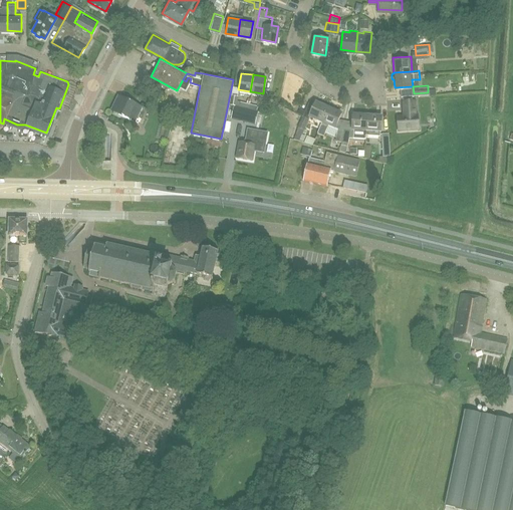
[(142,104),(122,94),(117,91),(109,107),(134,119),(142,104)]
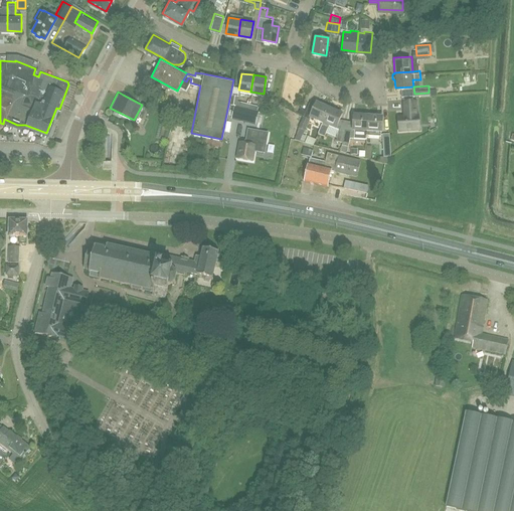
[(231,93),(229,102),(236,104),(236,99),(237,94),(231,93)]
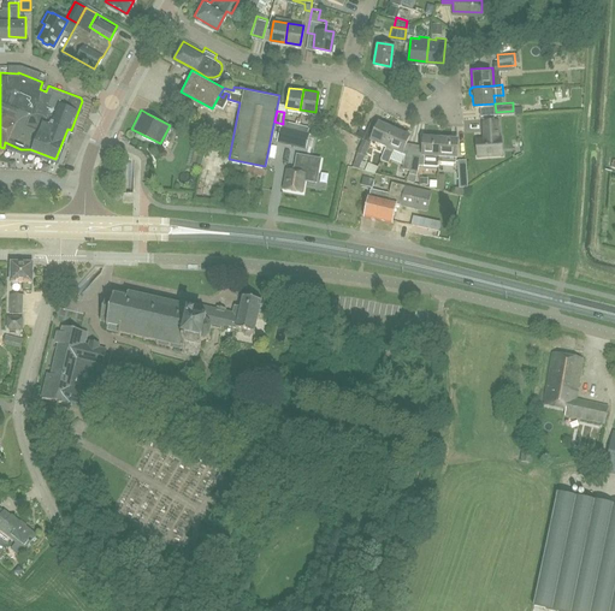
[(477,153),(500,152),(500,135),(497,135),(496,118),(482,119),(483,136),(475,136),(477,153)]
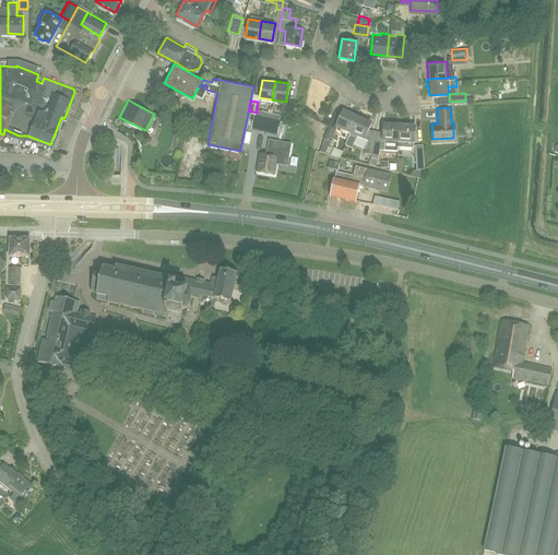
[(348,130),(356,114),(342,108),(335,124),(348,130)]
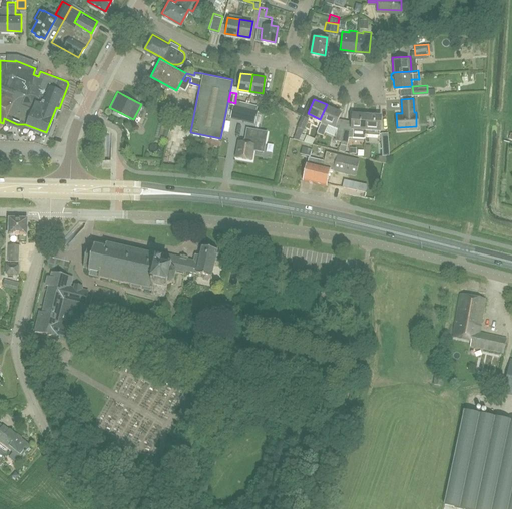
[(340,110),(327,104),(320,119),(316,130),(323,132),(327,122),(334,125),(334,124),(338,116),(340,110)]
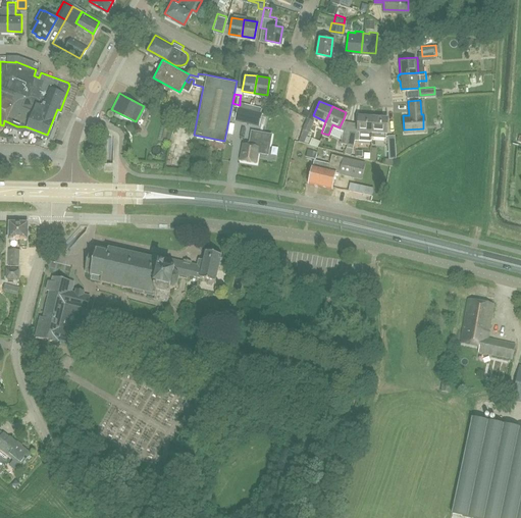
[(244,107),(241,118),(258,122),(261,111),(244,107)]
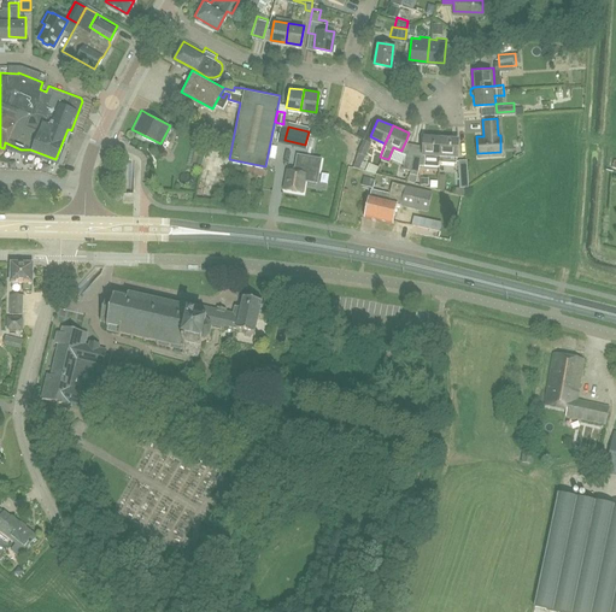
[(438,159),(439,135),(423,134),(422,154),(418,154),(412,153),(410,168),(409,168),(408,178),(410,178),(411,177),(415,178),(418,162),(423,163),(423,162),(438,163),(438,159)]
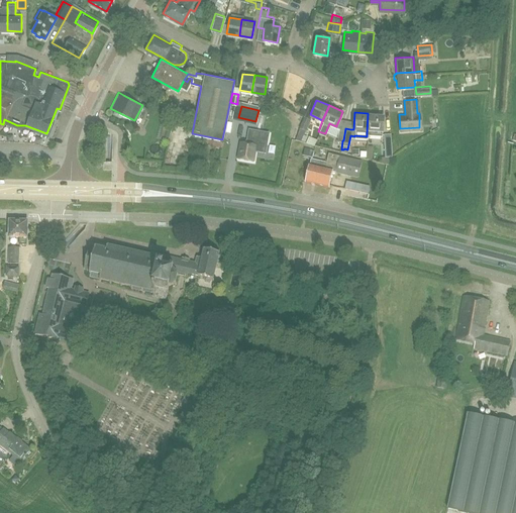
[(383,114),(368,113),(367,133),(382,134),(383,114)]
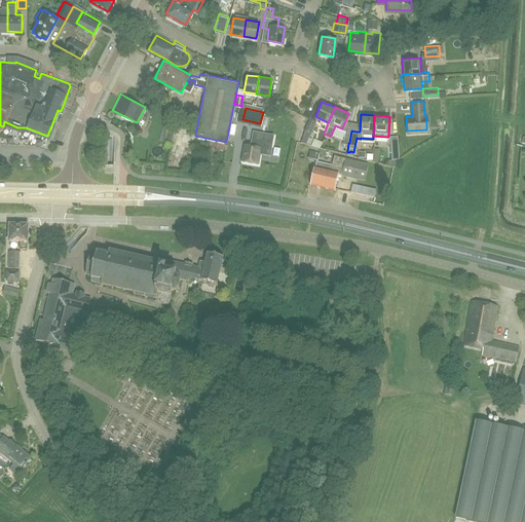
[(310,131),(314,119),(309,116),(304,127),(310,131)]
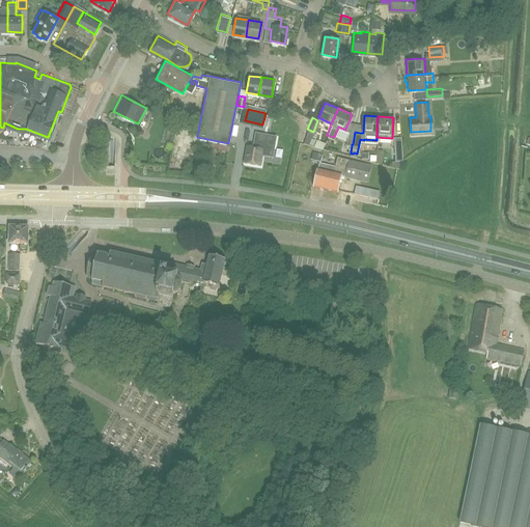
[(171,141),(174,131),(175,128),(167,126),(163,139),(171,141)]
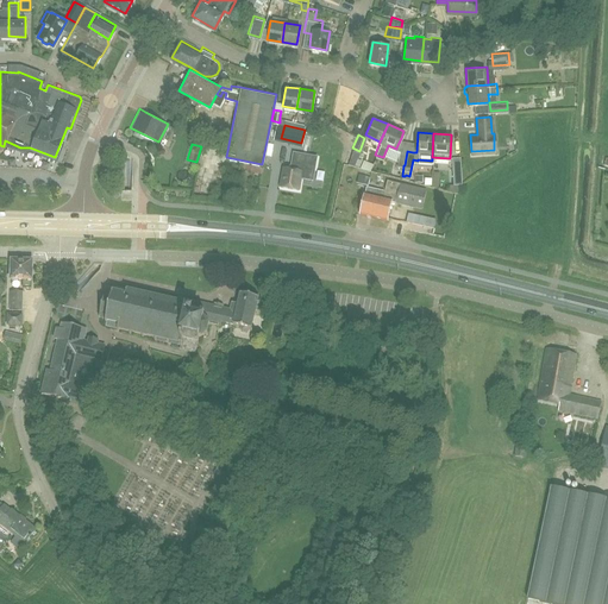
[(317,153),(293,149),(289,165),(281,163),(277,186),(300,189),(302,176),(313,177),(317,153)]
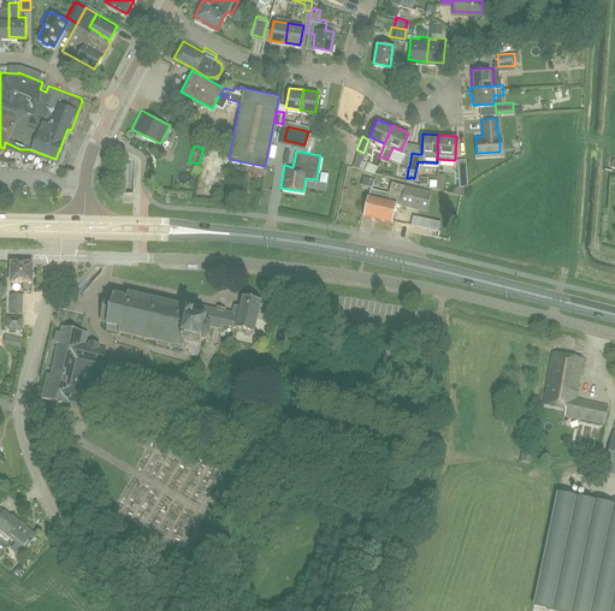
[(401,165),(409,167),(412,153),(403,152),(401,165)]
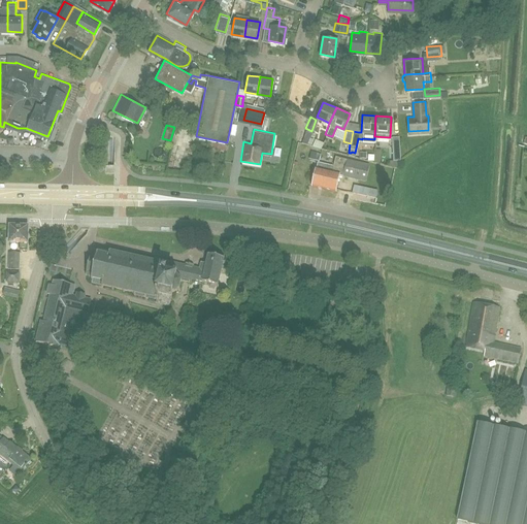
[(390,158),(399,157),(398,134),(391,134),(392,151),(390,152),(390,158)]
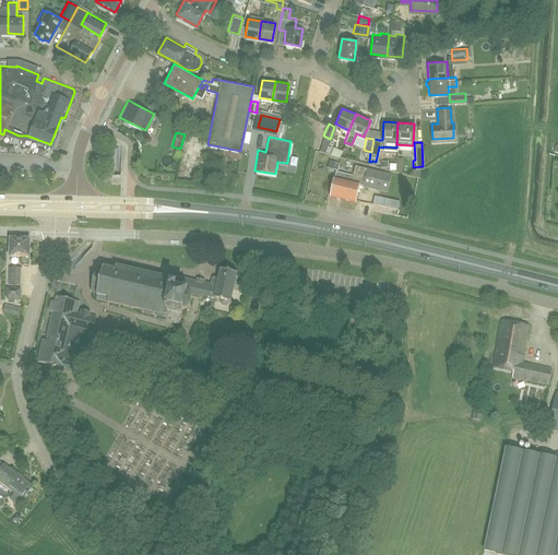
[(232,150),(229,158),(240,161),(241,152),(232,150)]
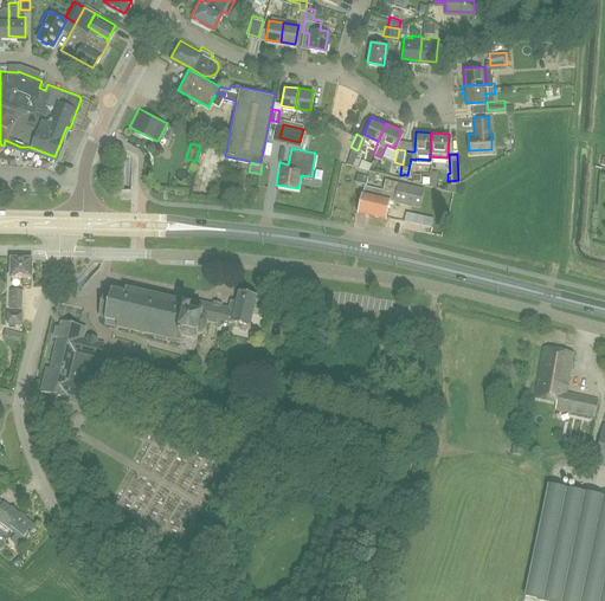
[(365,181),(367,172),(359,170),(356,179),(365,181)]
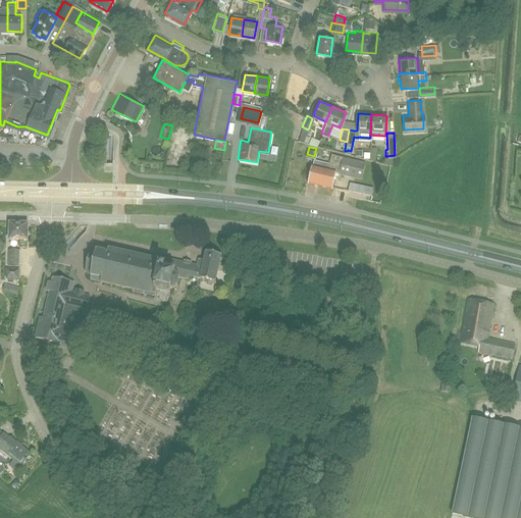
[(361,176),(364,160),(331,153),(329,161),(313,158),(308,180),(330,187),(334,170),(361,176)]
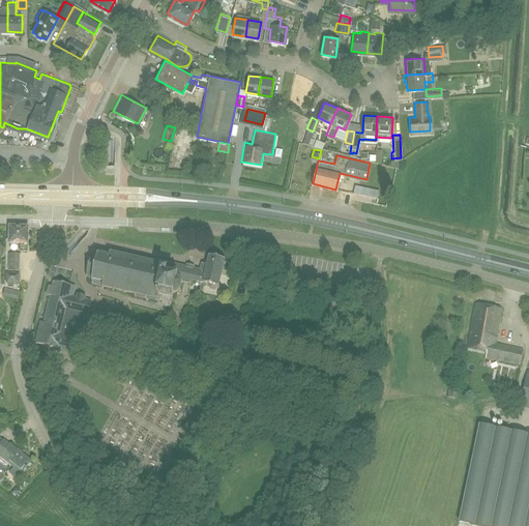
[(26,247),(27,224),(9,223),(8,239),(19,240),(19,247),(26,247)]
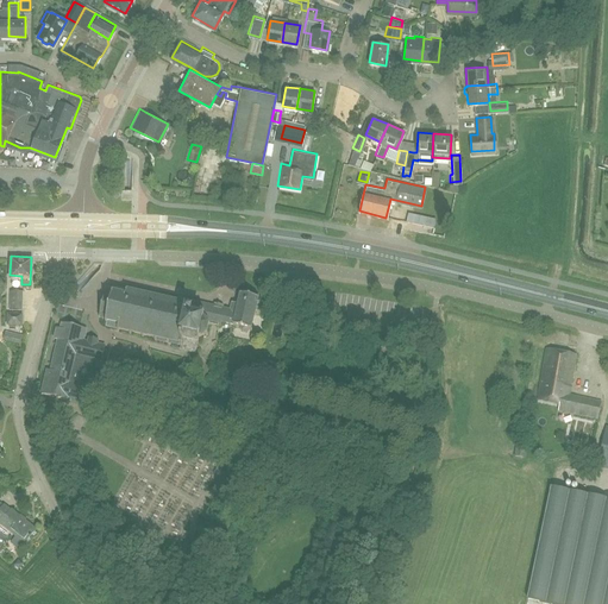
[(250,323),(252,313),(255,306),(262,307),(265,294),(257,291),(256,294),(239,290),(238,296),(236,296),(234,300),(231,300),(230,307),(221,306),(221,302),(214,301),(213,303),(175,295),(175,296),(126,285),(125,288),(113,285),(112,289),(105,288),(100,313),(107,314),(106,319),(107,319),(106,321),(118,323),(118,326),(181,340),(180,344),(194,347),(198,333),(205,329),(208,319),(219,321),(220,319),(231,321),(232,320),(250,323)]
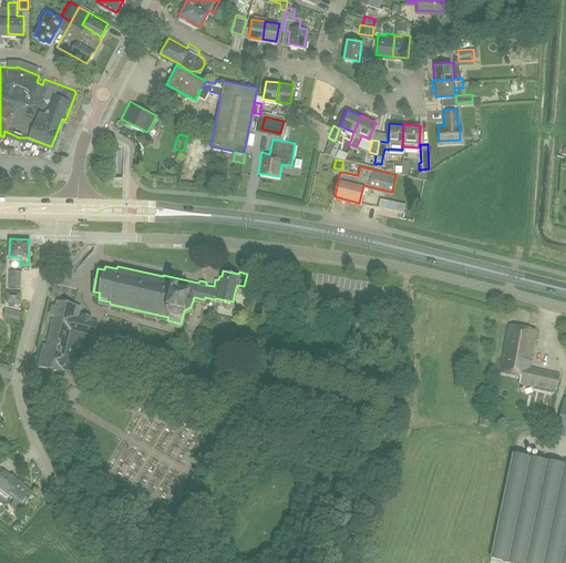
[(9,267),(8,285),(19,285),(20,268),(9,267)]
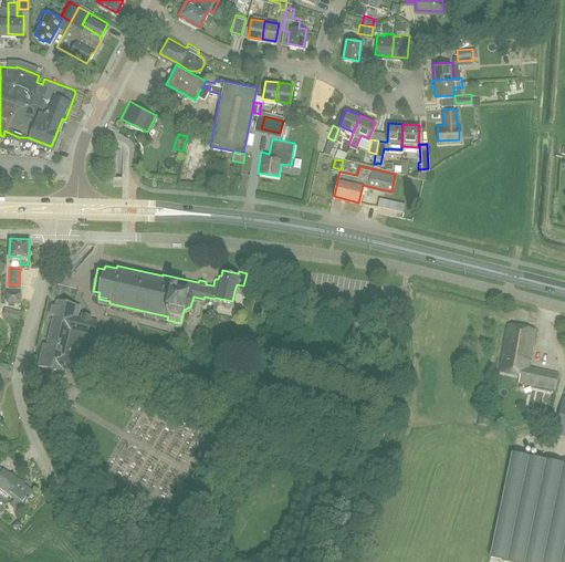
[(7,298),(19,299),(19,290),(7,289),(7,298)]
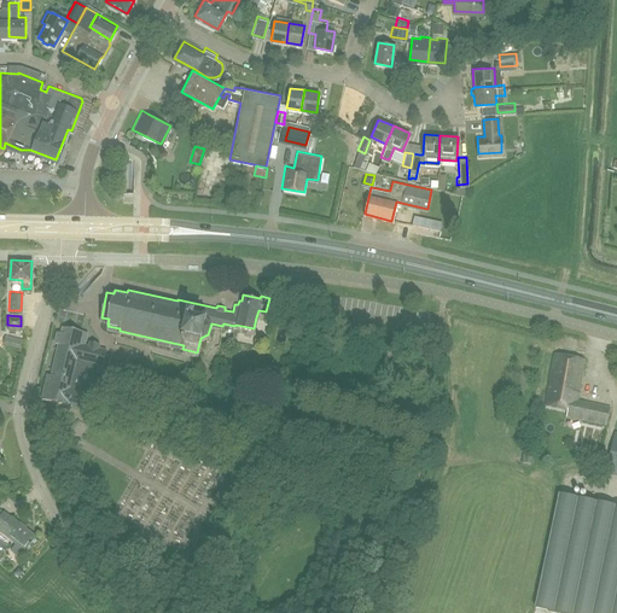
[(88,343),(82,342),(85,328),(60,323),(59,330),(56,328),(53,339),(57,340),(50,372),(46,371),(40,395),(82,404),(82,402),(89,403),(99,397),(110,352),(104,351),(105,348),(99,345),(99,342),(89,339),(88,343)]
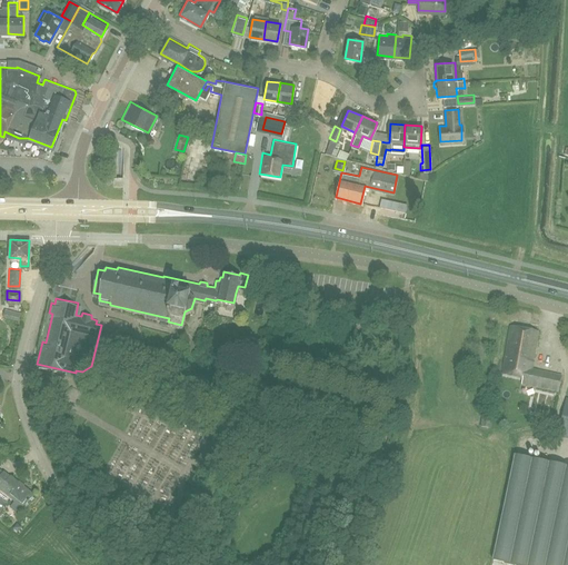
[(18,317),(19,310),(5,307),(2,314),(18,317)]
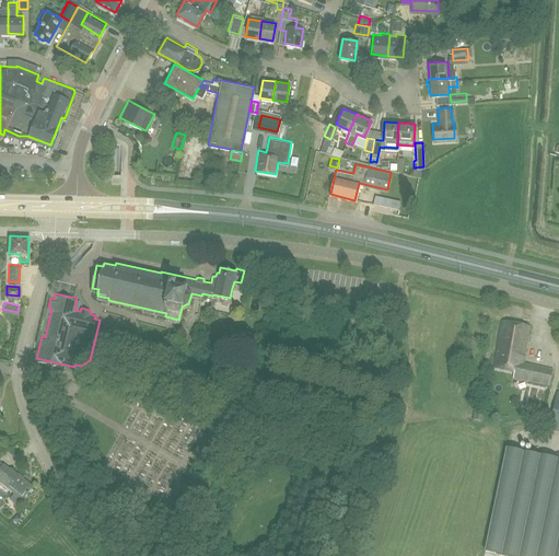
[(492,365),(513,369),(513,374),(547,382),(551,366),(522,359),(528,322),(501,316),(492,365)]
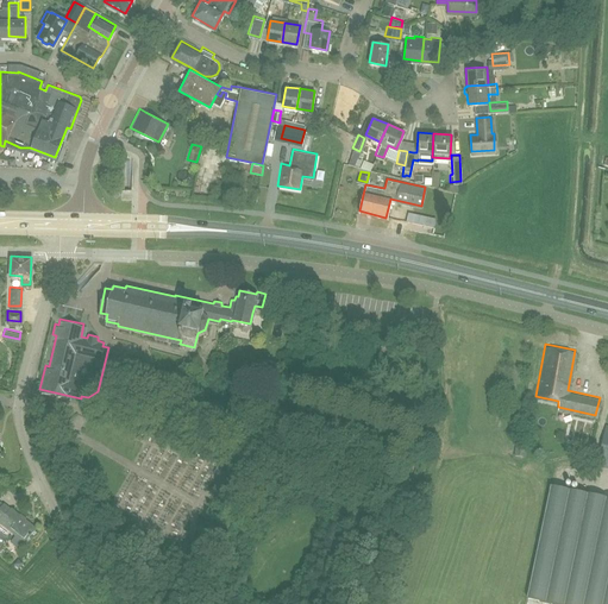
[(183,354),(180,365),(190,367),(193,357),(183,354)]
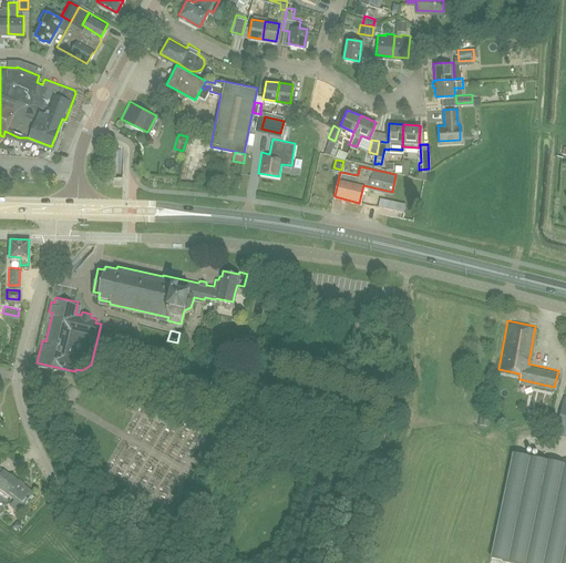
[(565,393),(563,393),(555,429),(565,431),(565,393)]
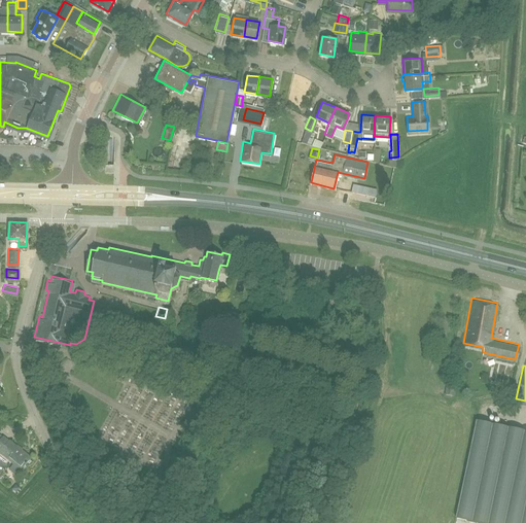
[(446,382),(445,391),(453,393),(454,384),(446,382)]
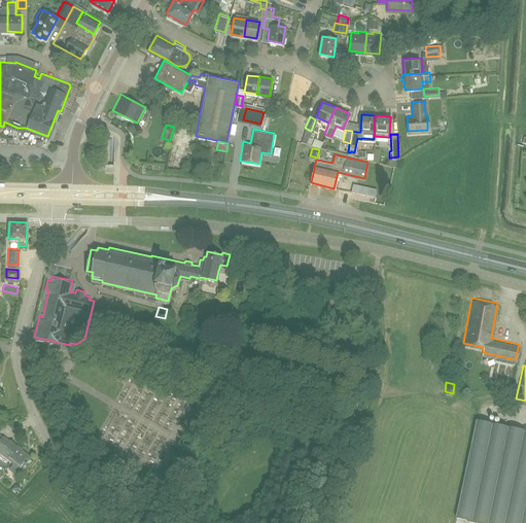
[(500,522),(525,522),(525,428),(476,418),(455,514),(500,522)]
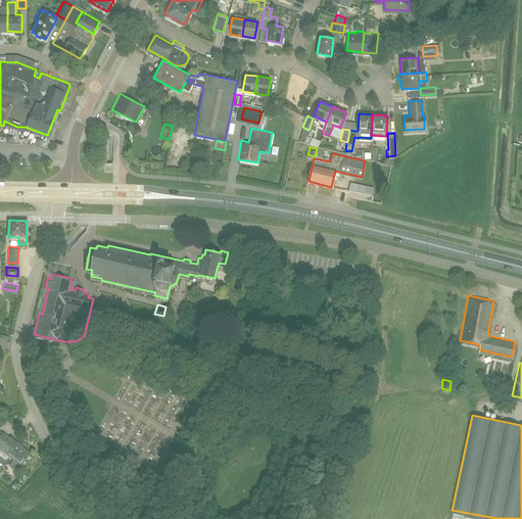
[(350,416),(343,435),(356,432),(359,425),(350,416)]
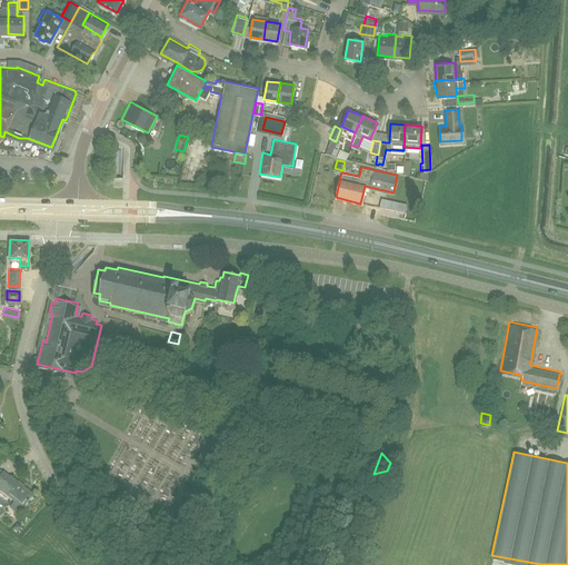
[(2,469),(0,472),(0,486),(21,504),(32,492),(9,473),(9,474),(2,469)]
